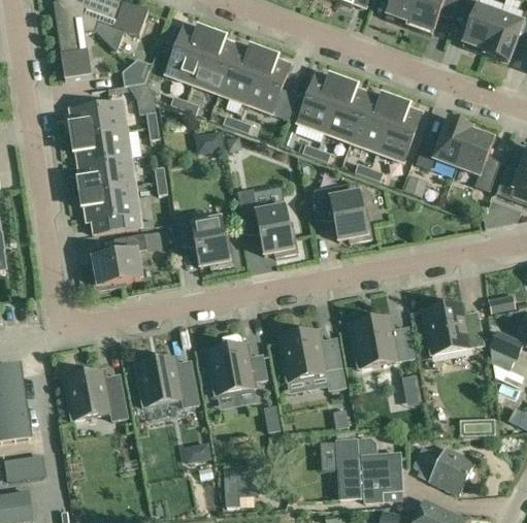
[(54,11),(63,75),(64,78),(90,74),(90,71),(84,31),(93,30),(94,30),(69,0),(60,0),(56,3),(57,10),(54,11)]
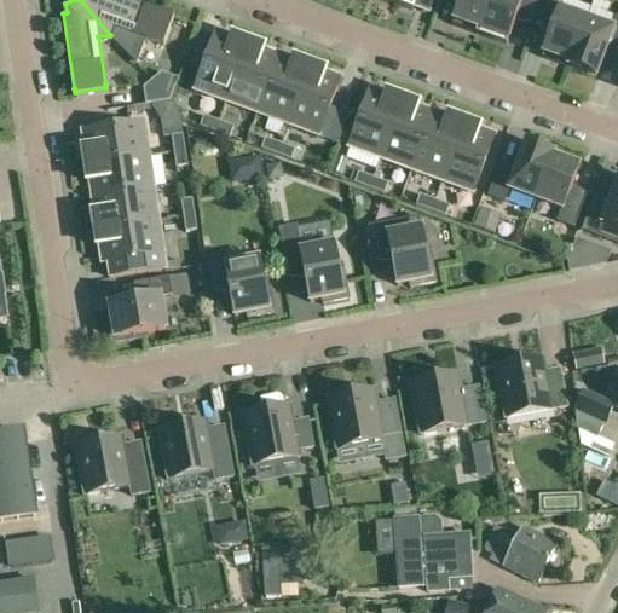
[(81,0),(110,35),(110,34),(114,24),(159,40),(162,41),(173,12),(169,11),(140,0),(81,0)]
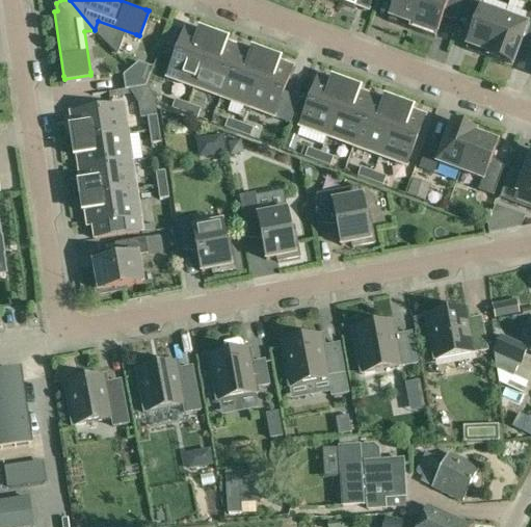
[(388,17),(410,25),(419,0),(392,0),(388,12),(389,14),(388,17)]
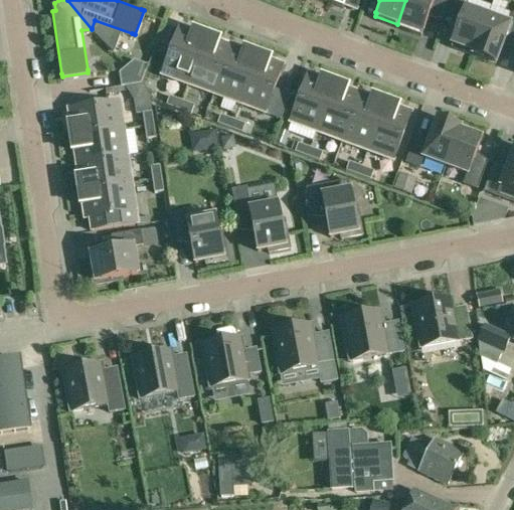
[(405,0),(397,24),(419,32),(429,8),(442,13),(446,0),(405,0)]
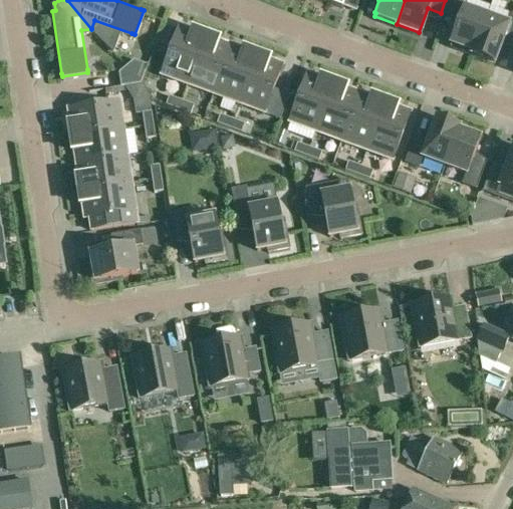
[(449,43),(471,52),(486,12),(464,4),(465,0),(449,0),(445,14),(457,19),(450,40),(449,43)]
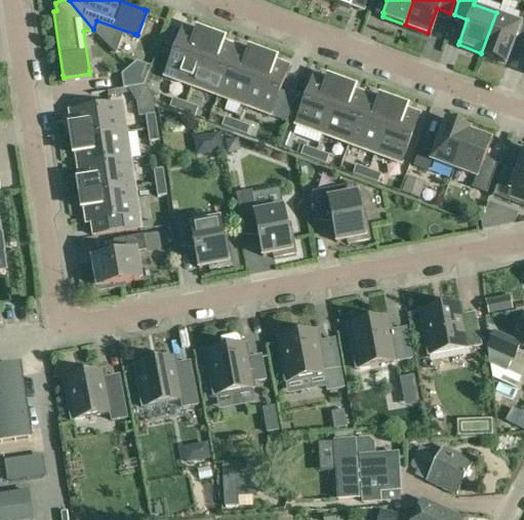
[(496,12),(481,53),(505,62),(514,37),(523,40),(523,11),(522,11),(518,21),(496,12)]
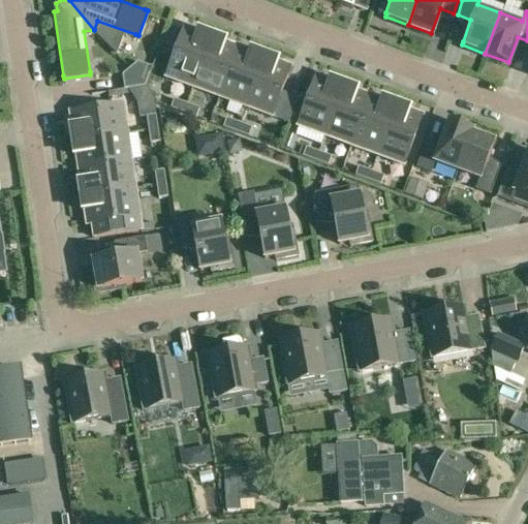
[(164,72),(191,83),(211,30),(197,25),(196,27),(183,23),(164,72)]
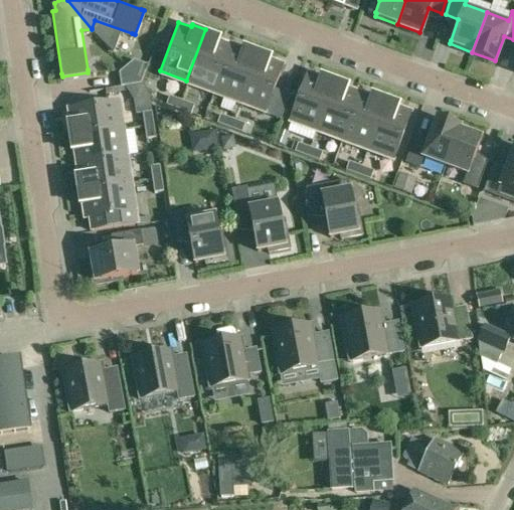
[(212,91),(230,41),(219,36),(219,34),(205,29),(186,80),(212,91)]
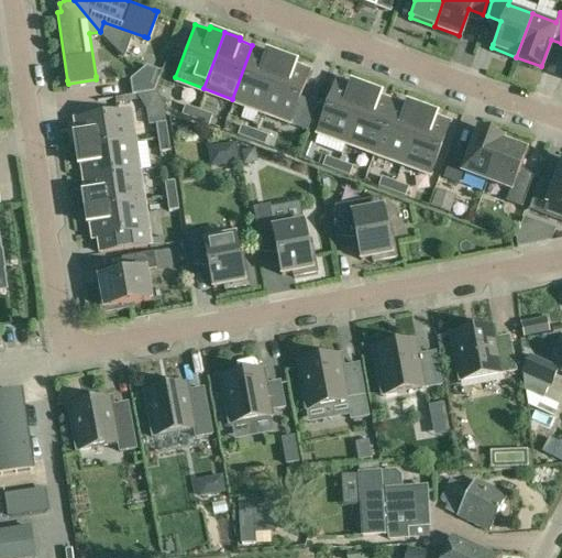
[(232,99),(260,109),(281,53),(266,47),(265,50),(252,45),(232,99)]
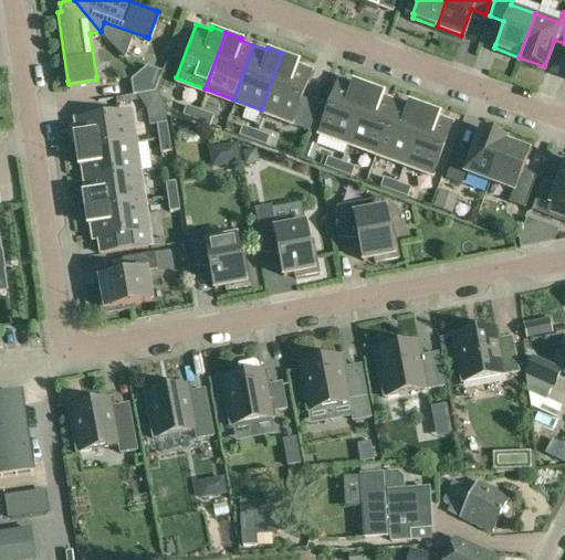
[(307,126),(317,101),(300,94),(311,66),(296,61),(297,59),(282,53),(261,109),(307,126)]
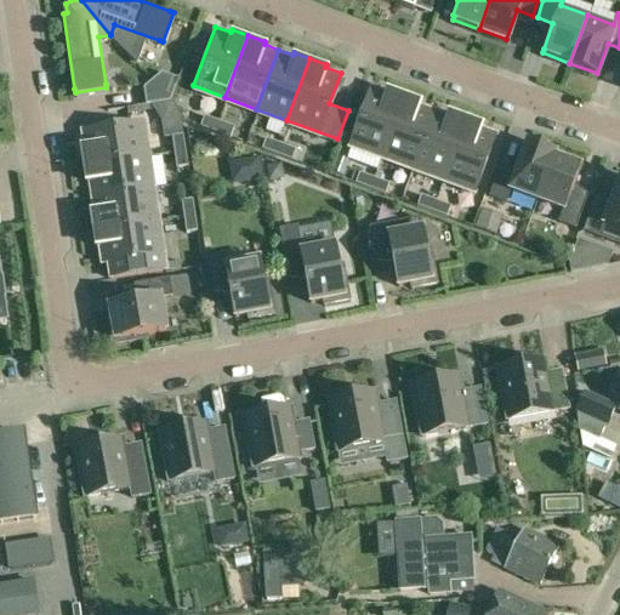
[(152,74),(169,96),(177,73),(161,67),(152,74)]
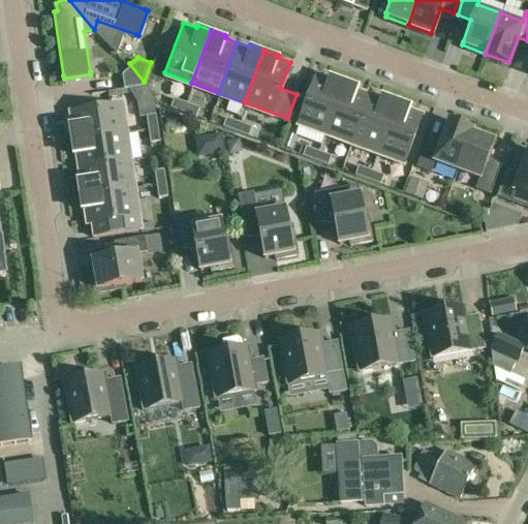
[(127,84),(144,82),(129,63),(121,70),(123,85),(127,84)]
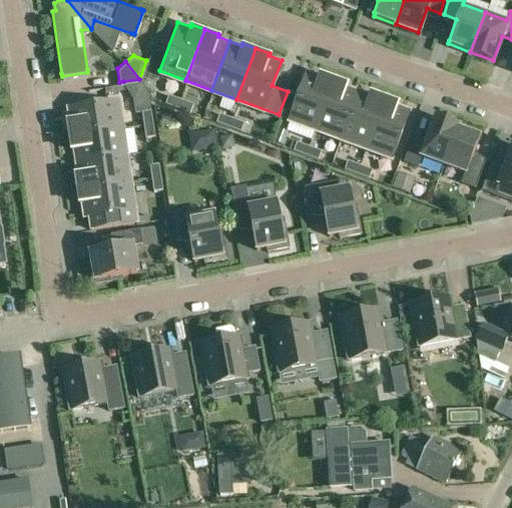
[(288,118),(314,127),(333,76),(319,71),(318,74),(306,69),(288,118)]
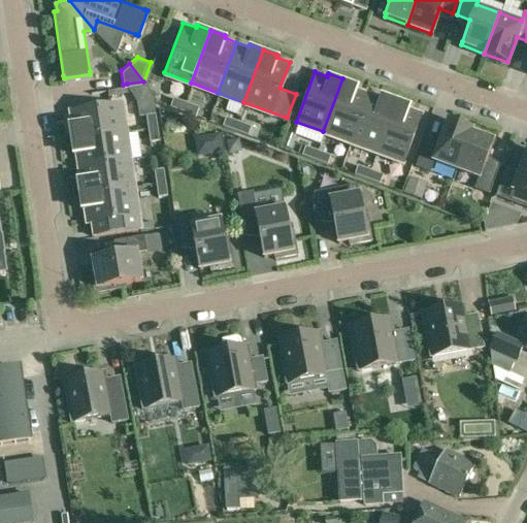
[(323,131),(350,141),(368,91),(356,87),(357,84),(342,78),(323,131)]
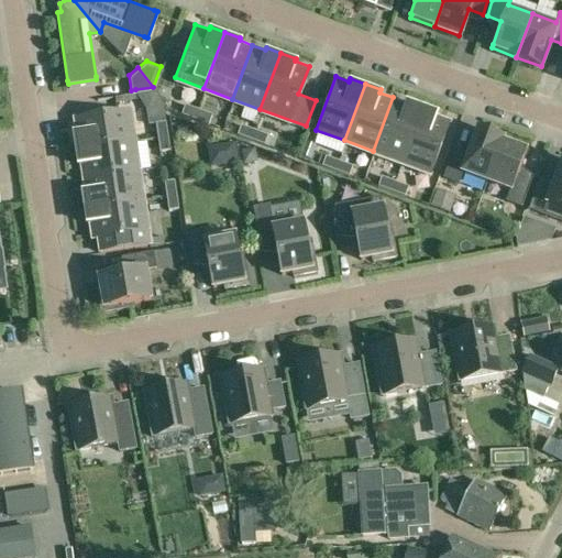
[(373,151),(400,161),(421,105),(406,99),(405,102),(393,97),(373,151)]
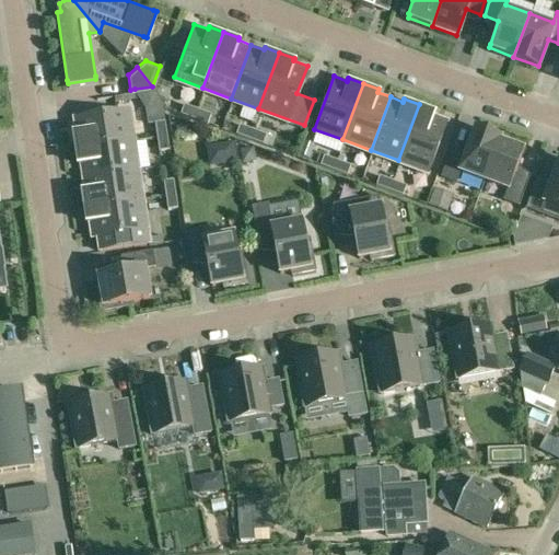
[(179,111),(194,115),(197,105),(183,101),(179,111)]
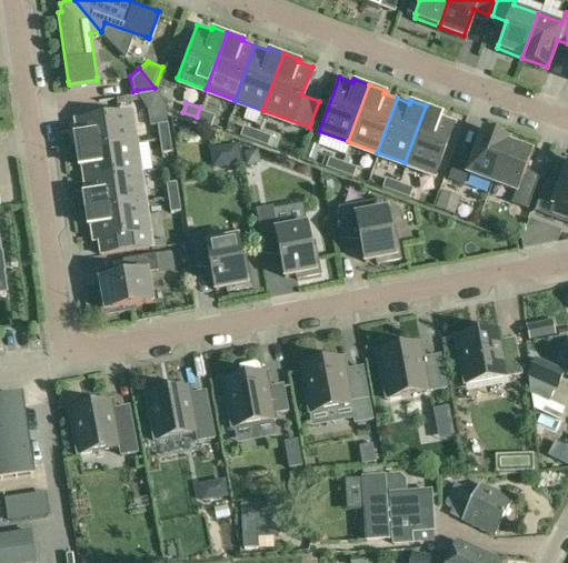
[(441,111),(426,106),(405,162),(434,173),(454,119),(440,114),(441,111)]
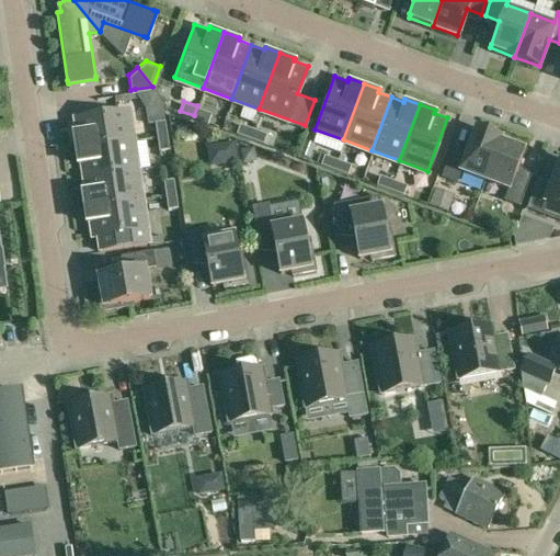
[(197,105),(194,115),(207,121),(210,111),(197,105)]
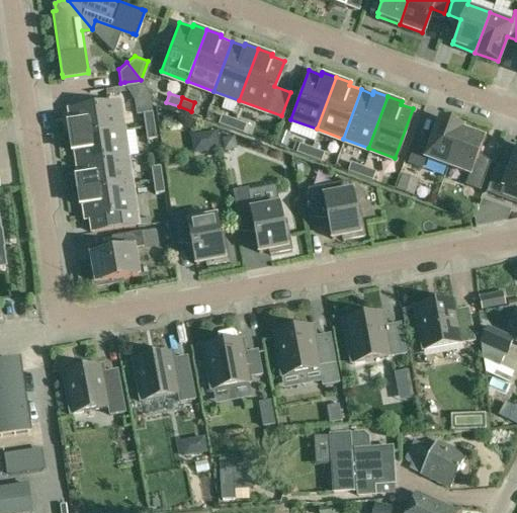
[(67,119),(69,134),(123,125),(119,98),(68,105),(70,119),(67,119)]
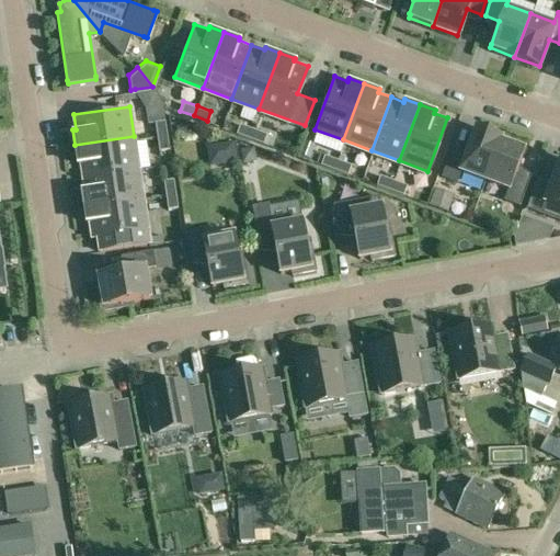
[(155,120),(157,134),(167,132),(164,117),(155,120)]
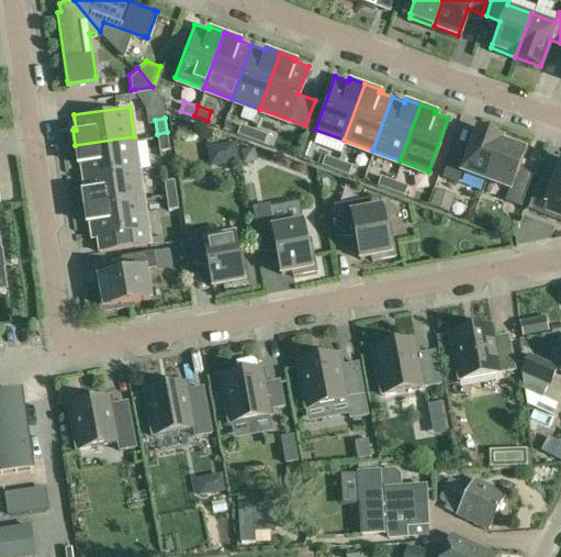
[(239,122),(236,131),(249,136),(254,126),(239,122)]
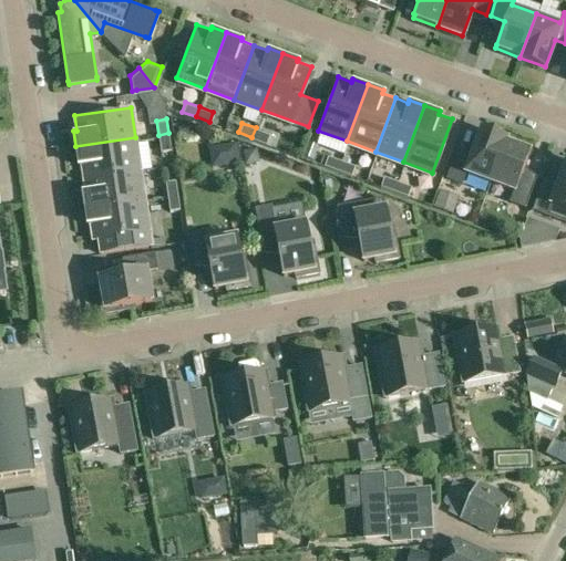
[(465,169),(489,178),(505,135),(480,126),(471,153),(456,147),(446,175),(461,180),(465,169)]
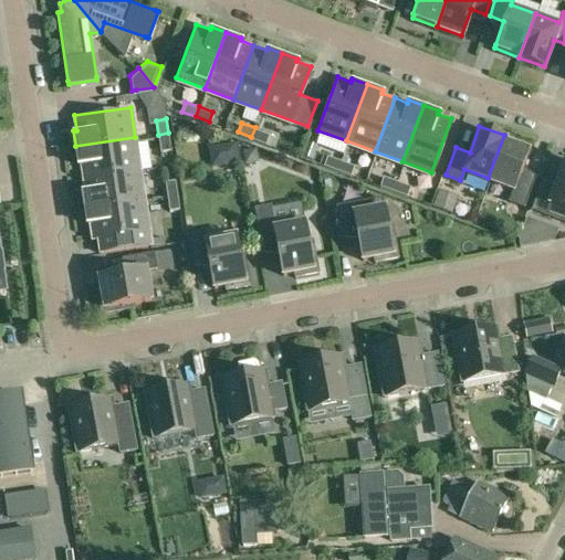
[(255,127),(251,137),(265,141),(269,133),(255,127)]
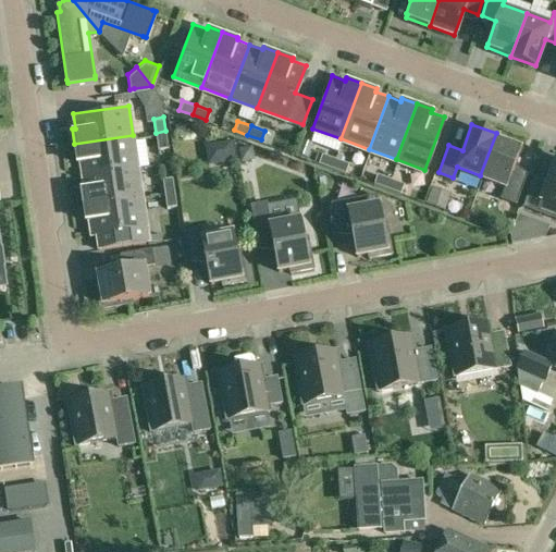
[(165,131),(156,133),(158,146),(168,145),(165,131)]
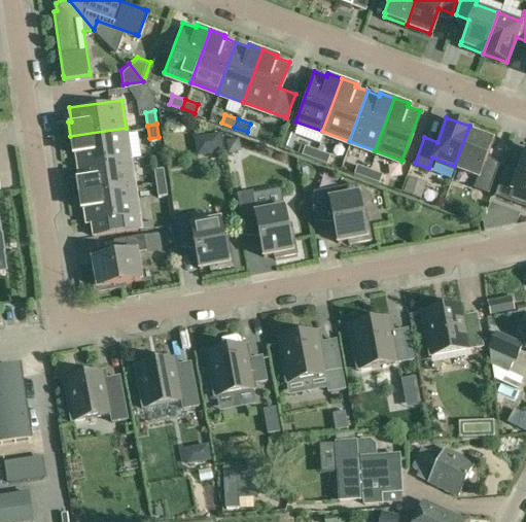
[(469,126),(454,166),(478,175),(474,184),(488,189),(497,164),(484,160),(491,138),(492,134),(469,126)]
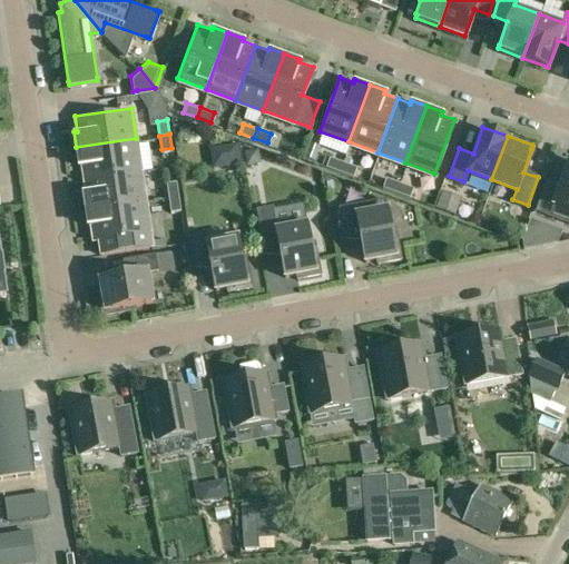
[(136,138),(76,147),(78,164),(81,162),(84,177),(140,168),(136,138)]
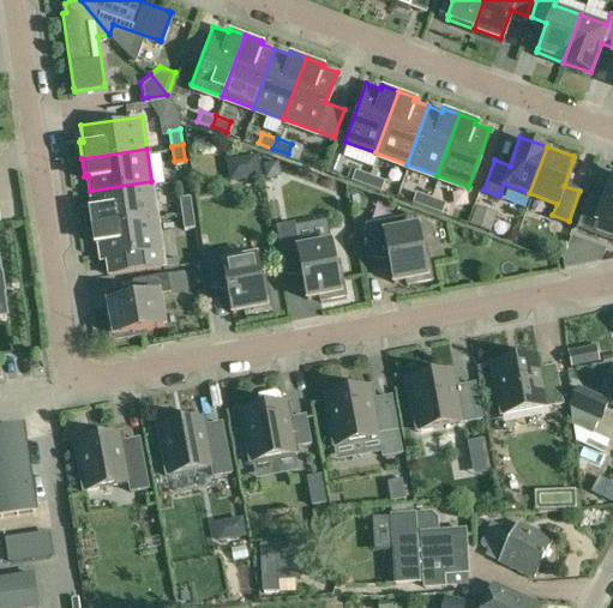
[(332,149),(326,164),(336,168),(342,152),(332,149)]
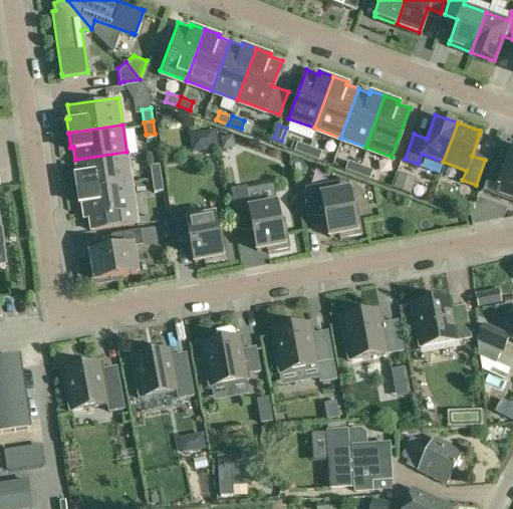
[(188,130),(191,149),(217,145),(214,125),(188,130)]
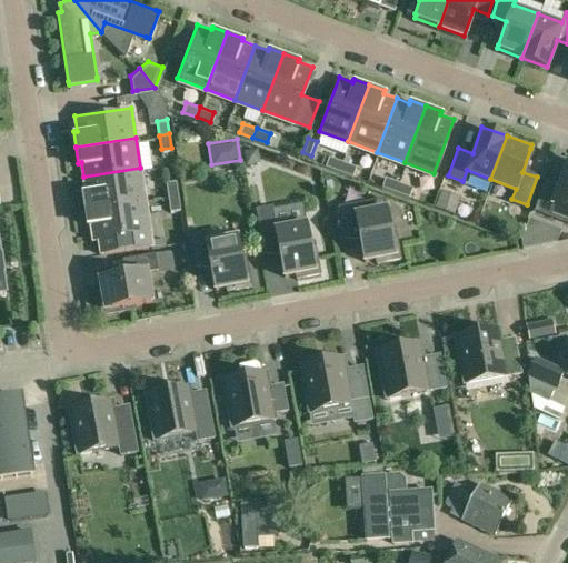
[(259,151),(257,143),(243,147),(246,160),(253,159),(259,151)]
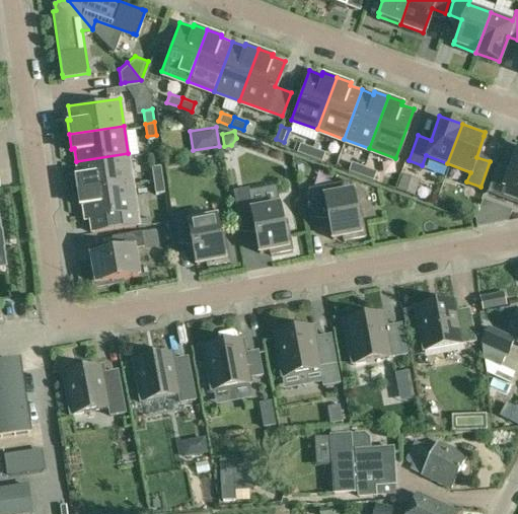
[(296,149),(308,154),(312,145),(300,141),(296,149)]
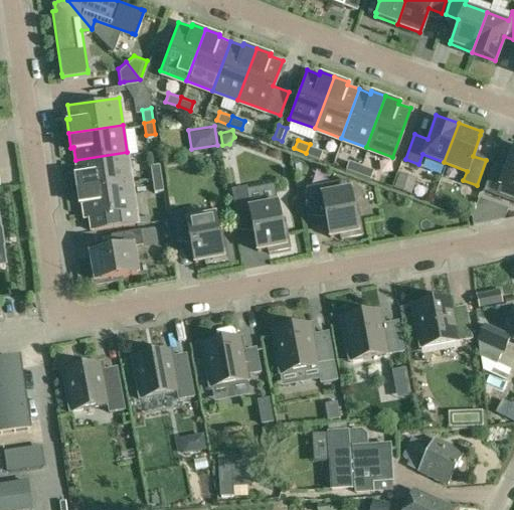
[(513,198),(513,143),(505,168),(492,163),(483,187),(513,198)]
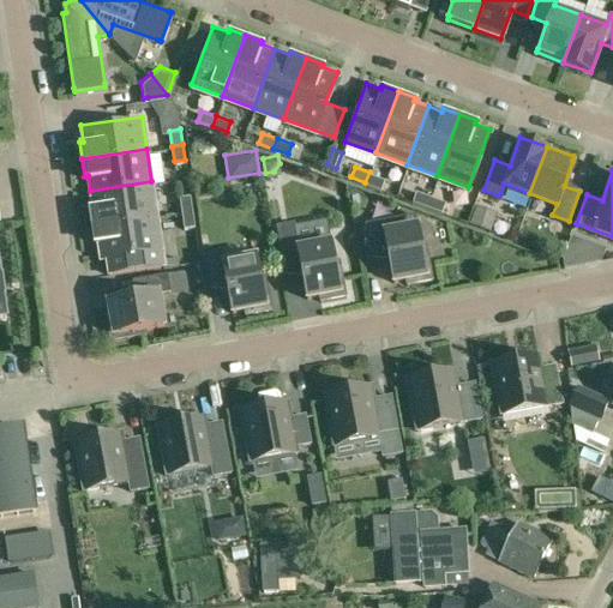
[(370,172),(365,182),(379,187),(384,176),(370,172)]
